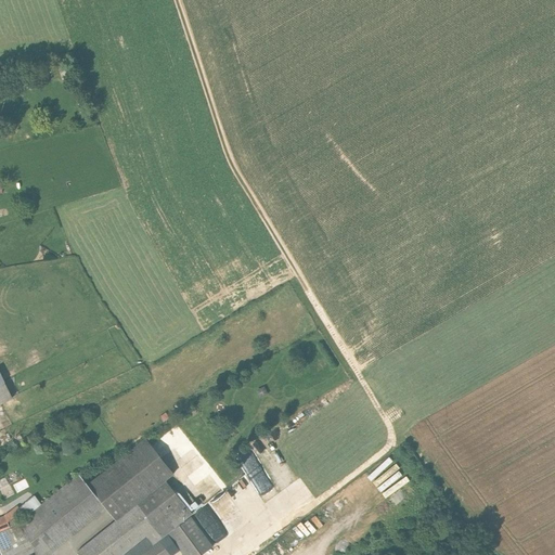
[(145,439),(88,485),(79,475),(41,505),(26,517),(21,523),(21,524),(20,524),(36,551),(37,554),(48,554),(106,510),(116,521),(77,552),(79,554),(139,554),(192,515),(166,481),(173,474),(145,439)]
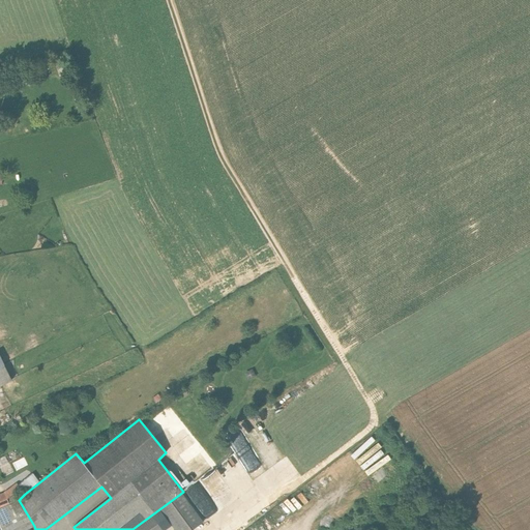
[(0,463),(6,475),(15,472),(7,457),(0,459),(0,463)]
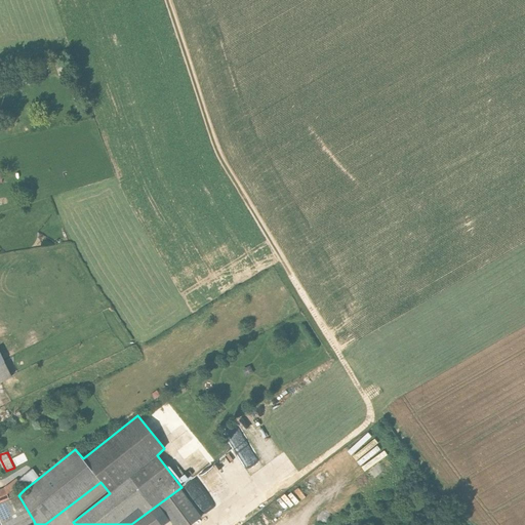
[(207,512),(234,492),(213,462),(200,473),(211,489),(204,494),(206,497),(202,500),(206,506),(204,507),(207,512)]
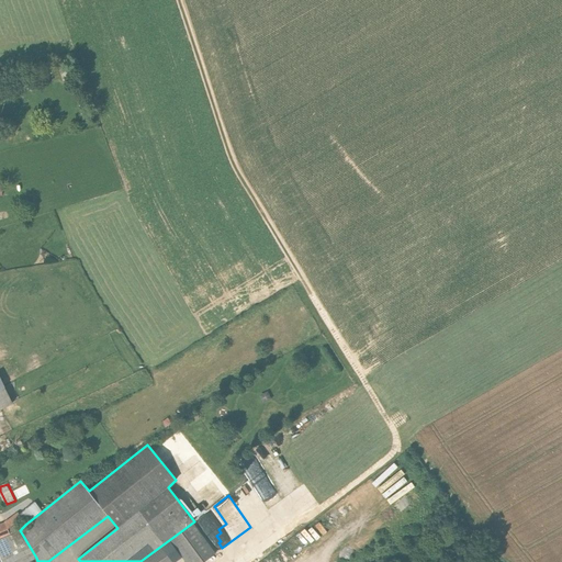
[(19,515),(24,521),(26,524),(42,512),(35,502),(19,515)]
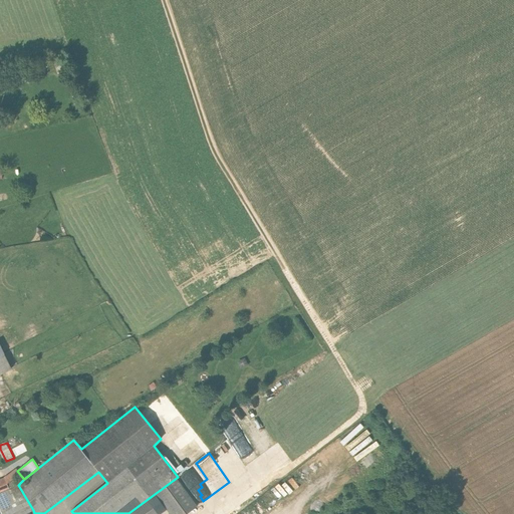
[(0,493),(14,487),(13,484),(22,477),(17,471),(17,469),(4,478),(0,479),(0,493)]
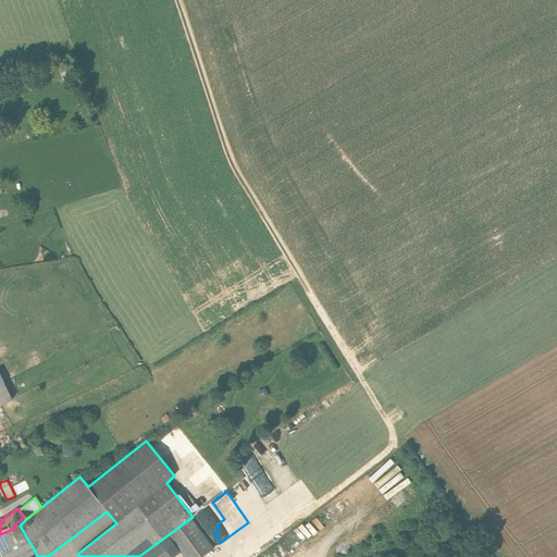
[(169,535),(184,556),(202,556),(213,549),(190,519),(169,535)]
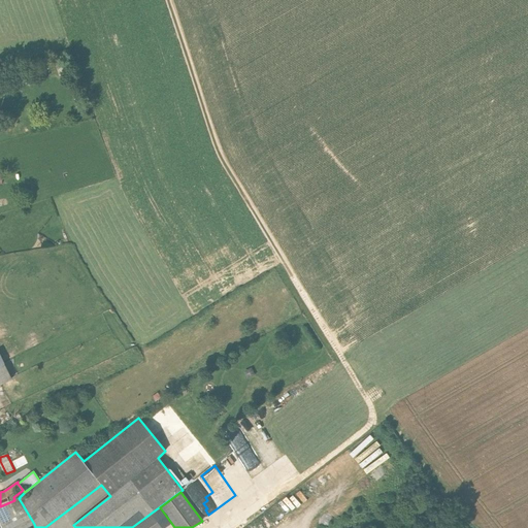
[(15,500),(14,500),(0,506),(0,527),(26,527),(34,524),(19,498),(15,500)]
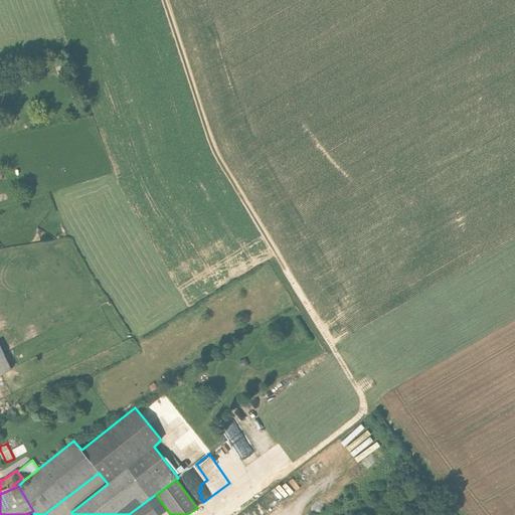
[(157,514),(148,502),(130,514),(157,514)]
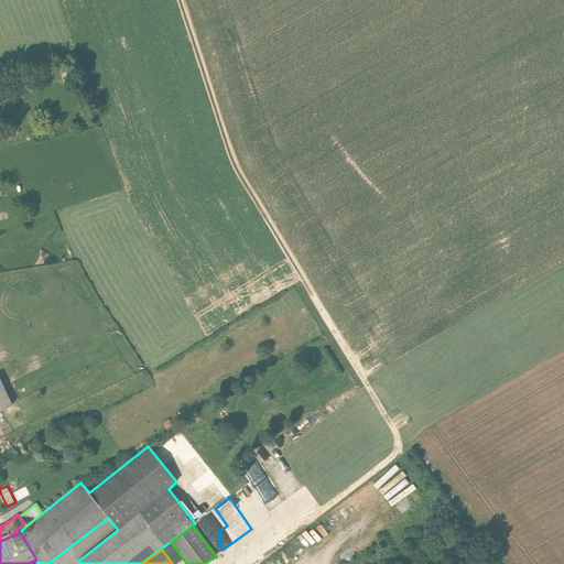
[(235,563),(257,563),(258,563),(250,554),(235,563)]
